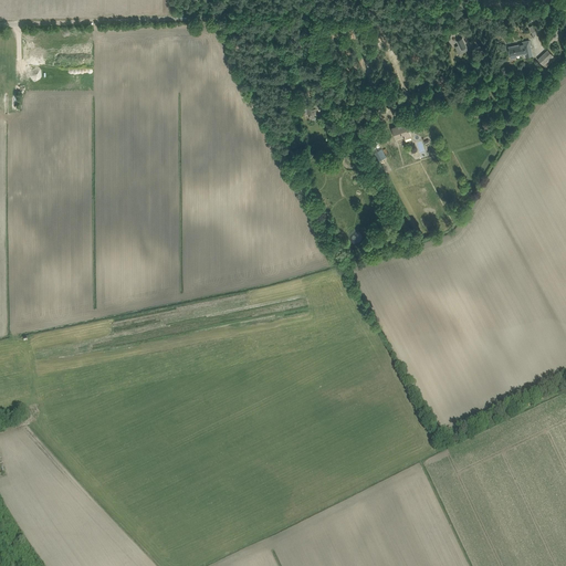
[(535,23),(528,27),(532,33),(538,30),(535,23)]
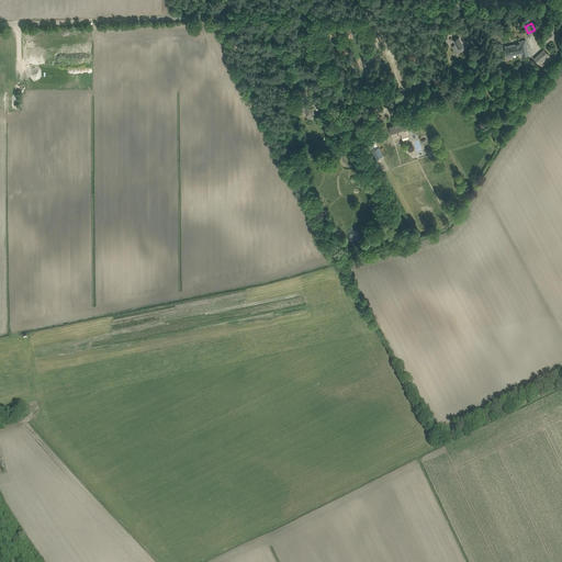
[(463,46),(459,37),(453,41),(458,48),(463,46)]
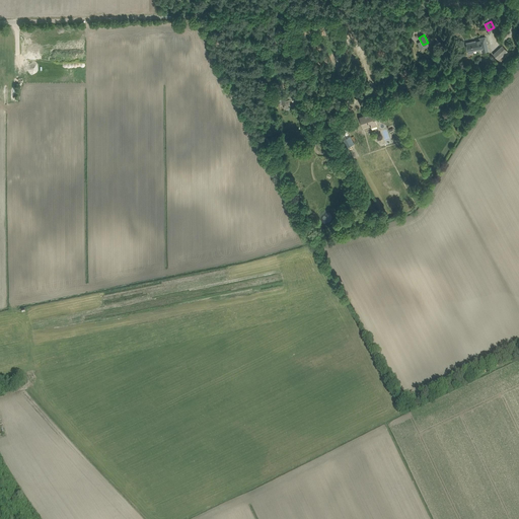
[(0,49),(15,49),(15,38),(0,38),(0,49)]
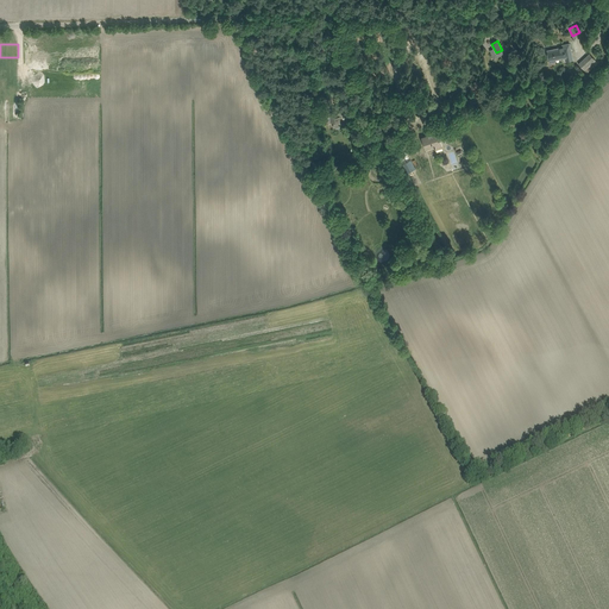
[(572,60),(571,50),(570,44),(563,45),(563,48),(547,50),(548,56),(550,61),(565,57),(566,61),(572,60)]
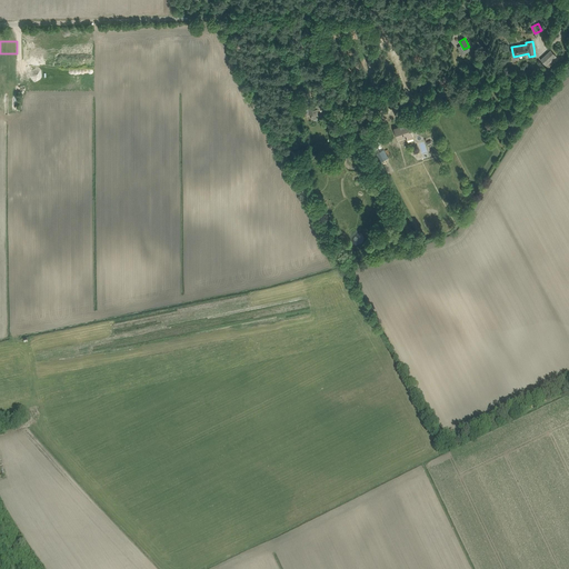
[(559,59),(550,50),(540,60),(548,68),(559,59)]
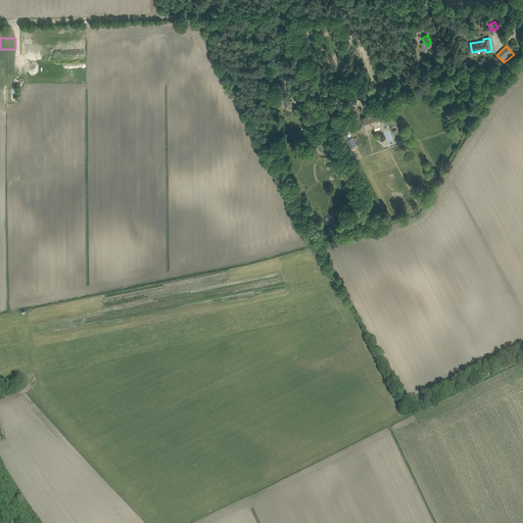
[(402,75),(407,80),(412,76),(408,70),(402,75)]
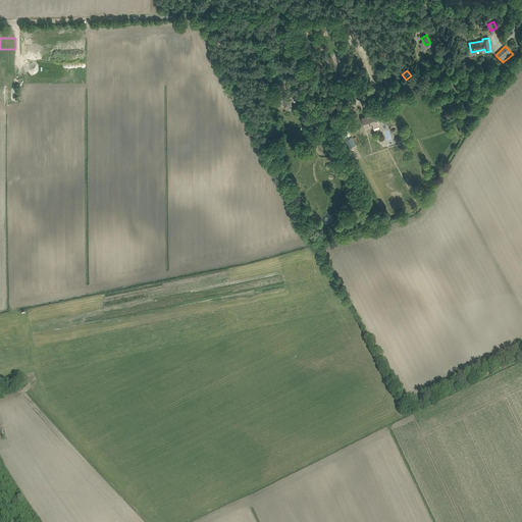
[(297,106),(292,105),(292,100),(302,101),(302,98),(290,97),(290,100),(283,99),(283,98),(275,98),(275,104),(286,104),(286,110),(288,110),(297,110),(297,106)]
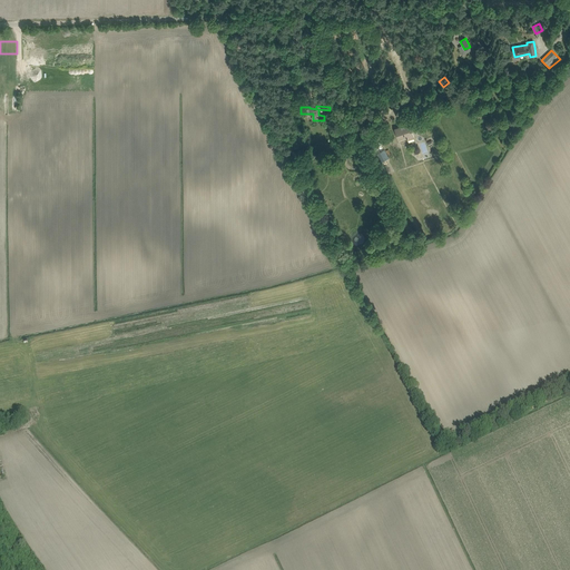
[(402,107),(394,109),(397,119),(404,117),(402,107)]
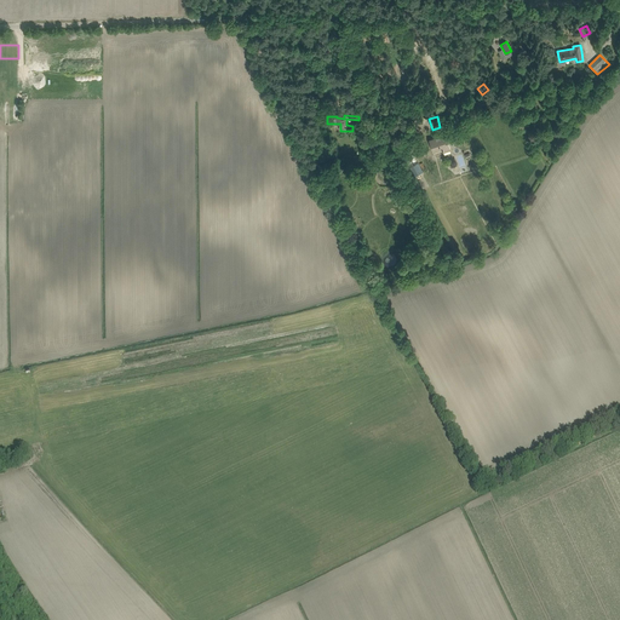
[(460,138),(457,131),(448,133),(452,142),(460,138)]
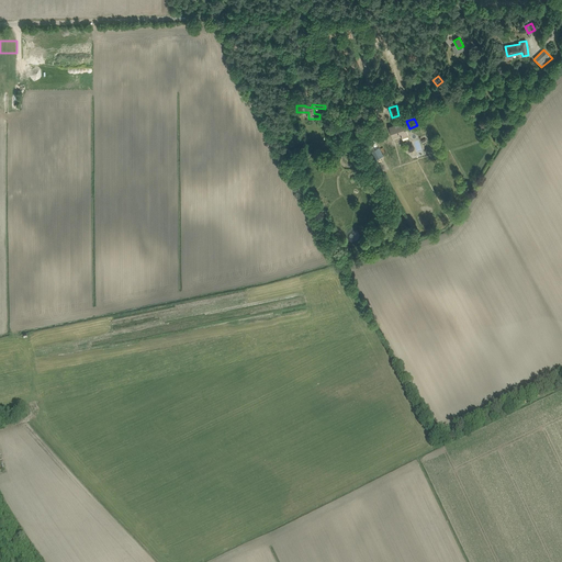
[(393,137),(398,136),(401,135),(402,138),(408,136),(405,126),(403,127),(401,120),(400,120),(394,121),(396,125),(390,127),(393,137)]
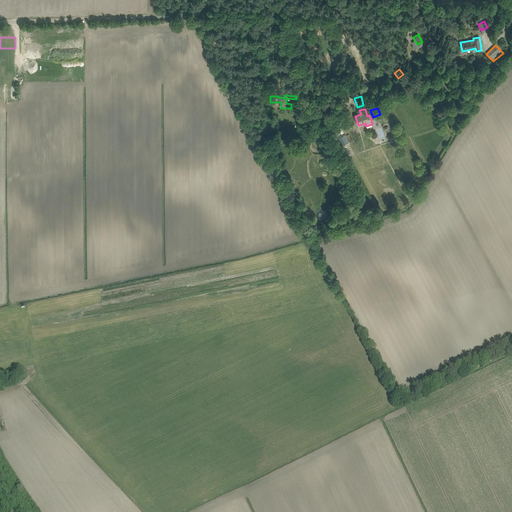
[(341,128),(334,132),(342,146),(349,142),(341,128)]
